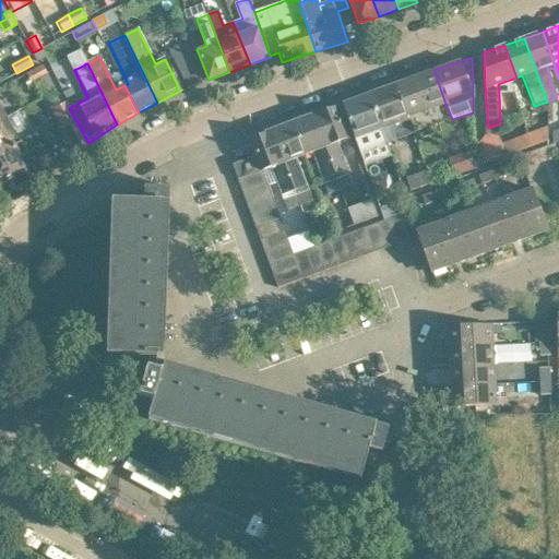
[(26,73),(31,82),(47,73),(42,64),(39,66),(26,73)]
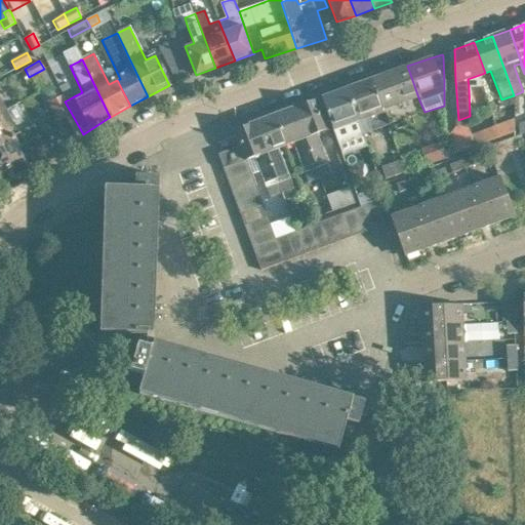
[(419,101),(407,66),(371,79),(384,114),(419,101)]
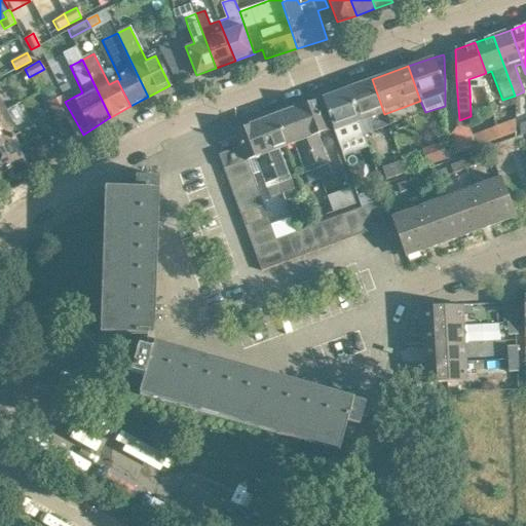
[(372,79),(346,88),(360,125),(372,121),(375,130),(389,126),(384,114),(372,79)]
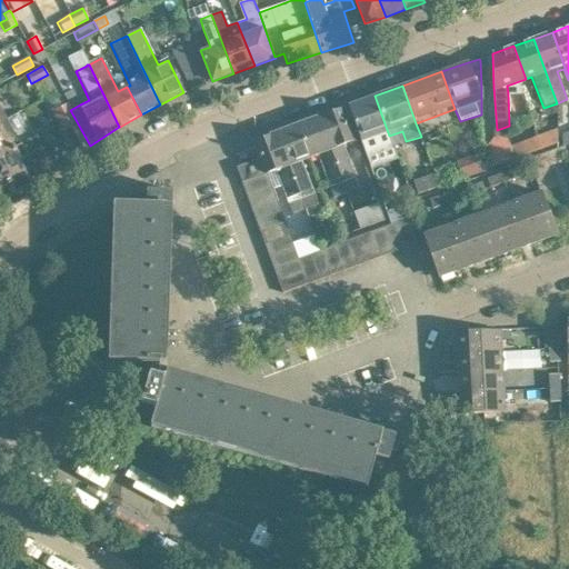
[(389,136),(375,96),(348,106),(362,146),(389,136)]
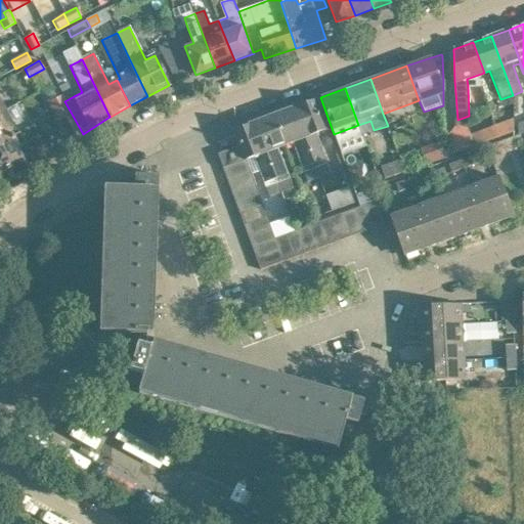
[(49,102),(53,110),(60,106),(62,112),(69,108),(64,101),(61,95),(49,102)]
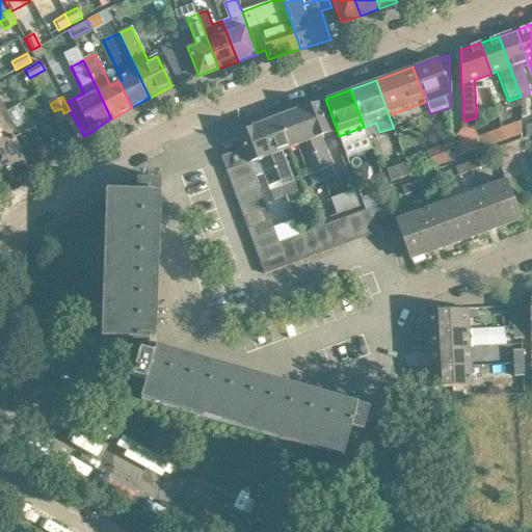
[(330,135),(317,102),(297,109),(324,181),(325,182),(336,178),(321,139),(330,135)]
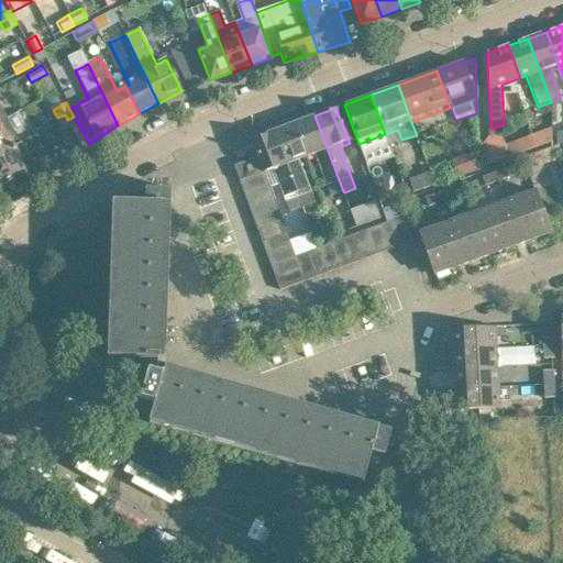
[(91,150),(74,117),(67,120),(65,114),(57,118),(78,156),(91,150)]
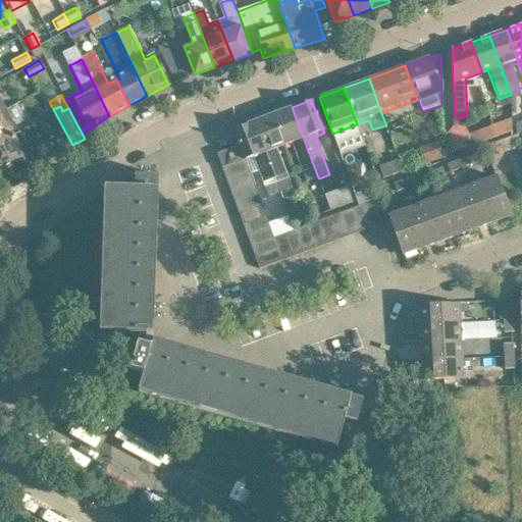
[(292,107),(272,114),(284,148),(291,145),(305,184),(319,178),(318,177),(292,107)]
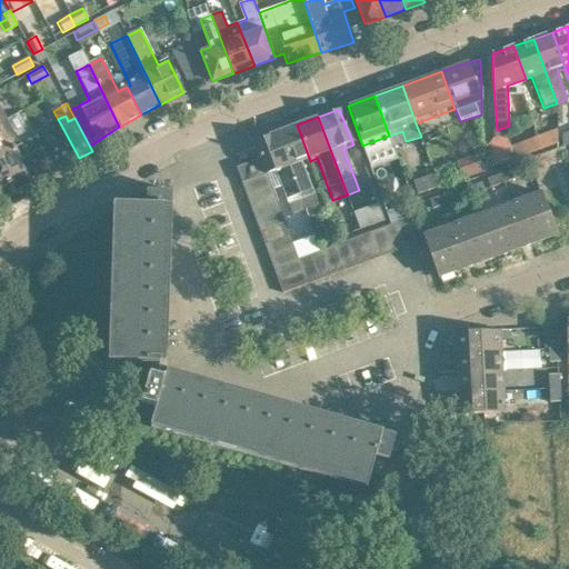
[(0,121),(0,155),(20,145),(15,133),(13,133),(6,119),(0,121)]
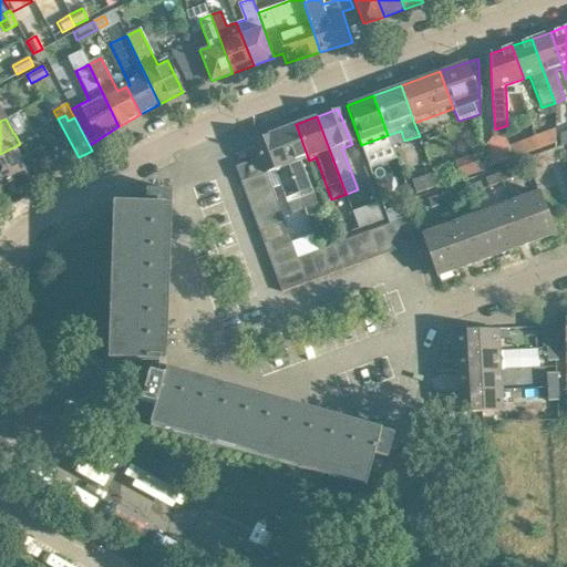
[(296,124),(275,132),(299,198),(300,197),(305,209),(316,205),(300,164),(309,161),(296,124)]
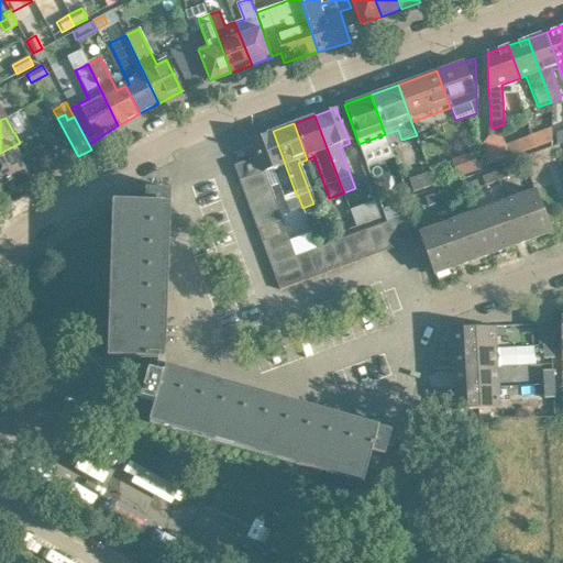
[(530,136),(529,151),(550,143),(551,129),(530,136)]
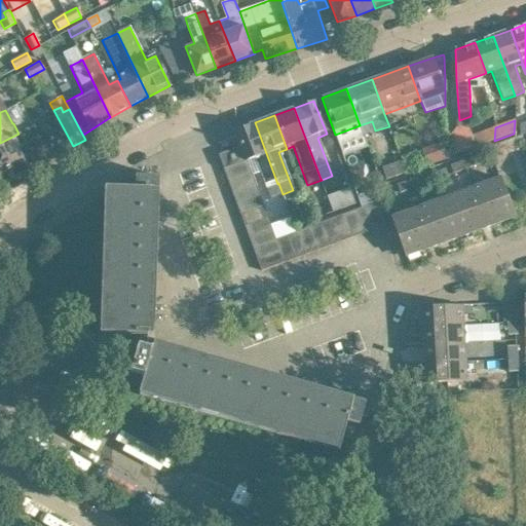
[(255,122),(235,130),(240,146),(247,160),(250,170),(253,177),(259,174),(269,199),(283,194),(278,183),(277,184),(255,122)]
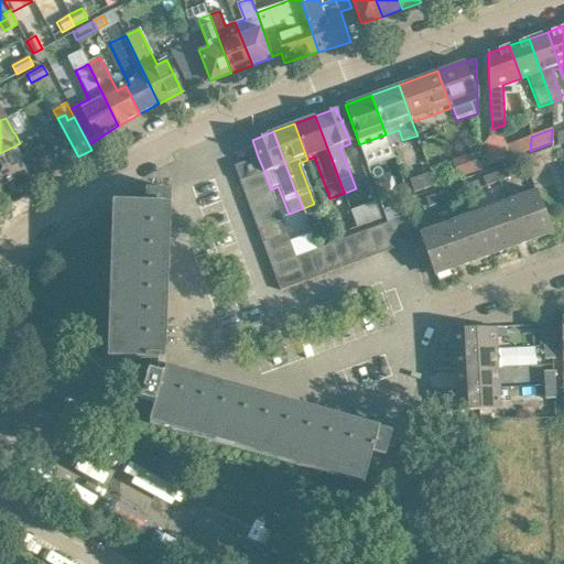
[(490,136),(484,144),(485,169),(509,159),(505,147),(499,132),(490,136)]
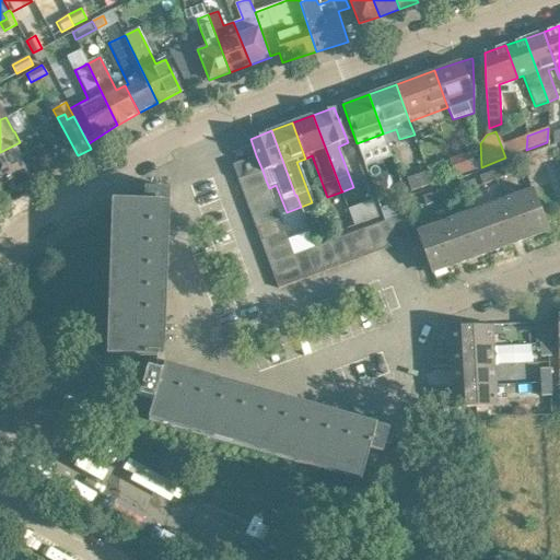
[(18,156),(25,152),(20,142),(0,152),(0,185),(7,183),(11,191),(31,181),(18,156)]
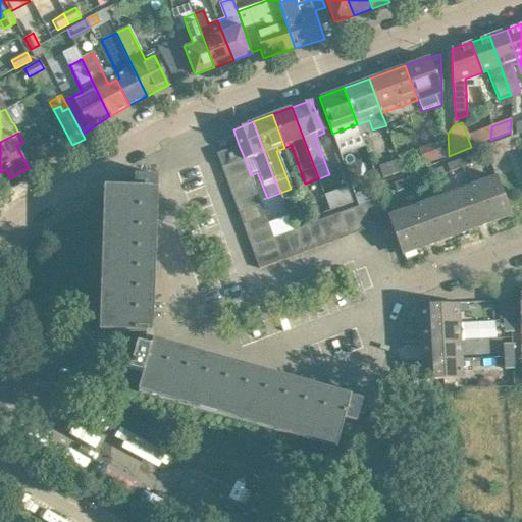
[(417,150),(423,165),(442,158),(437,143),(417,150)]
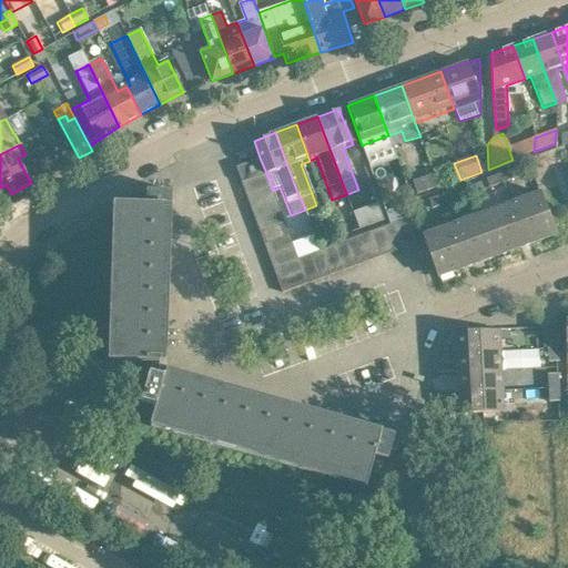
[(242,182),(266,173),(260,158),(235,166),(242,182)]
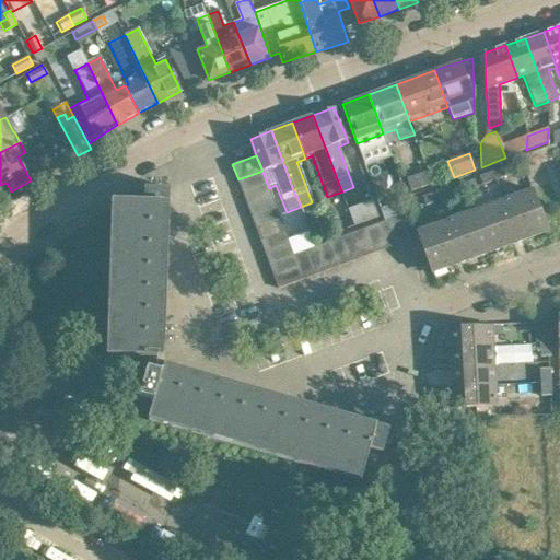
[(482,185),(509,175),(505,166),(479,175),(482,185)]
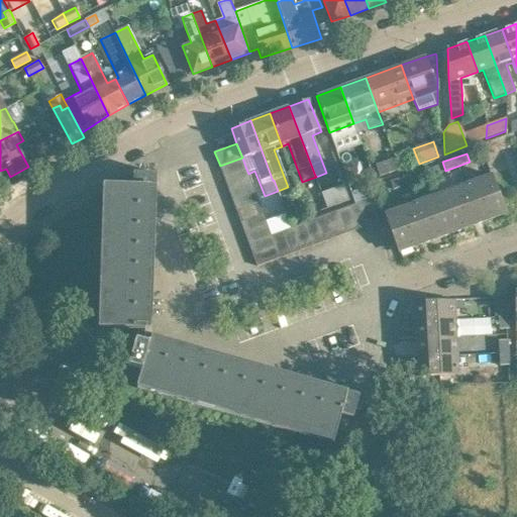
[(220,166),(223,175),(245,167),(242,158),(220,166)]
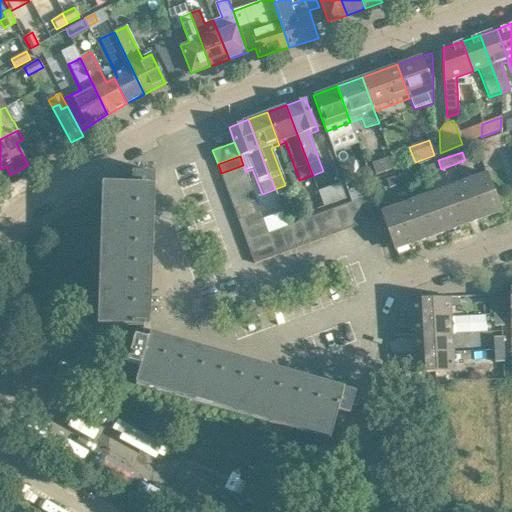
[(371,164),(375,176),(394,169),(390,157),(371,164)]
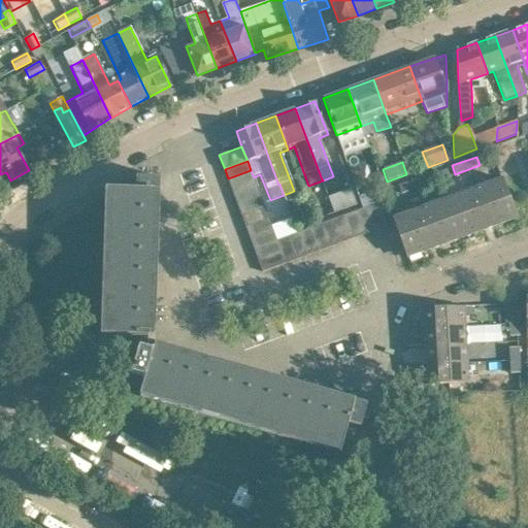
[(251,170),(228,178),(232,190),(255,182),(251,170)]
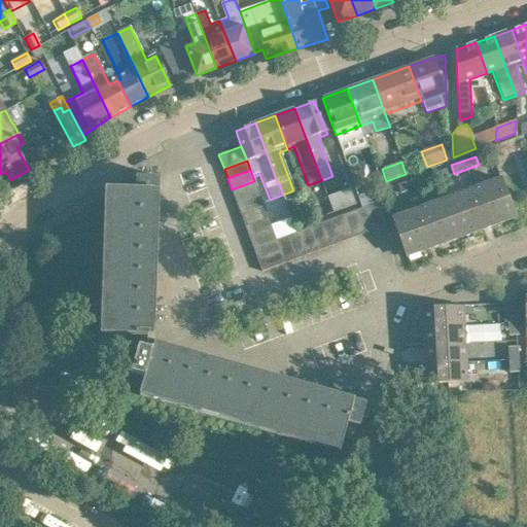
[(358,426),(365,403),(152,344),(159,177),(135,176),(135,188),(104,187),(104,199),(100,334),(139,335),(138,346),(131,373),(144,377),(139,395),(339,453),(343,438),(347,423),(358,426)]
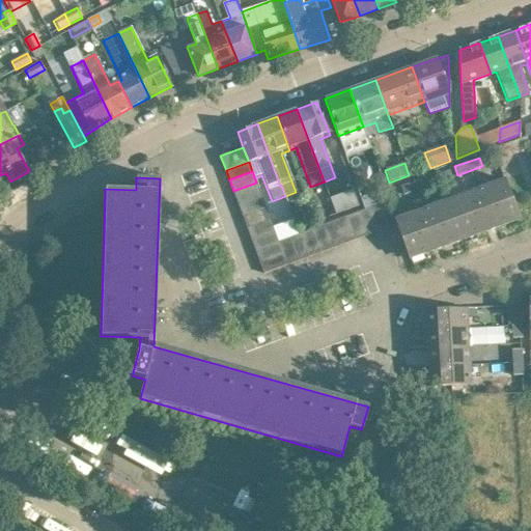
[(427,186),(424,177),(399,187),(402,195),(427,186)]
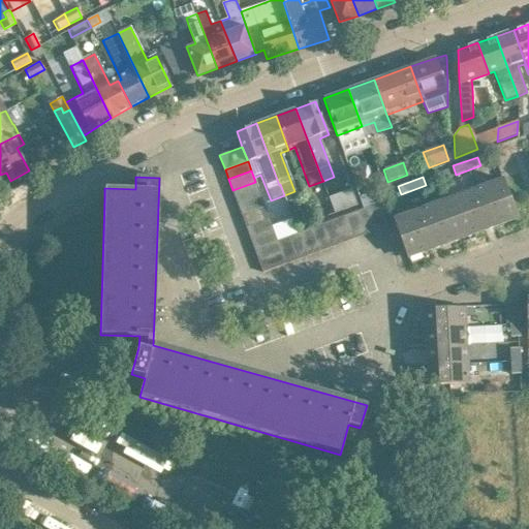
[(447,198),(462,238),(517,218),(502,179),(447,198)]
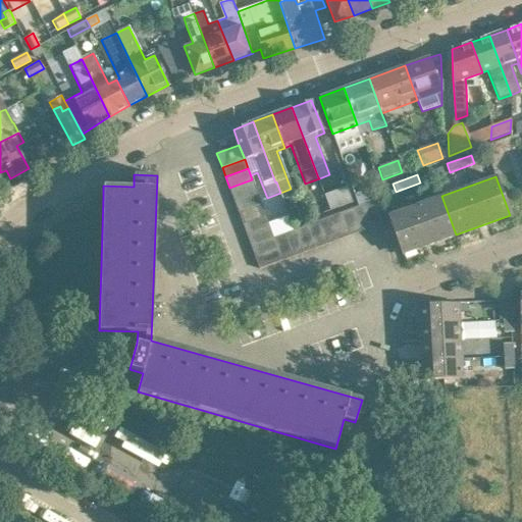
[(229,188),(233,200),(256,191),(252,179),(229,188)]
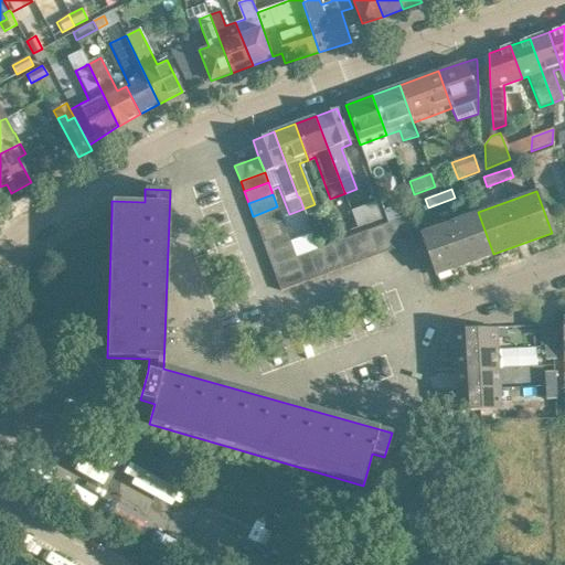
[(392,222),(405,217),(400,203),(384,209),(390,222),(392,222)]
